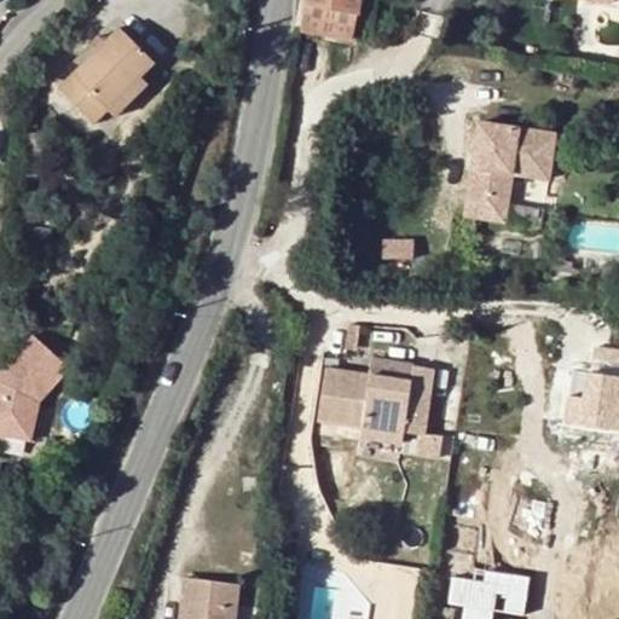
[(357,0),(308,0),(307,7),(354,15),(357,0)]
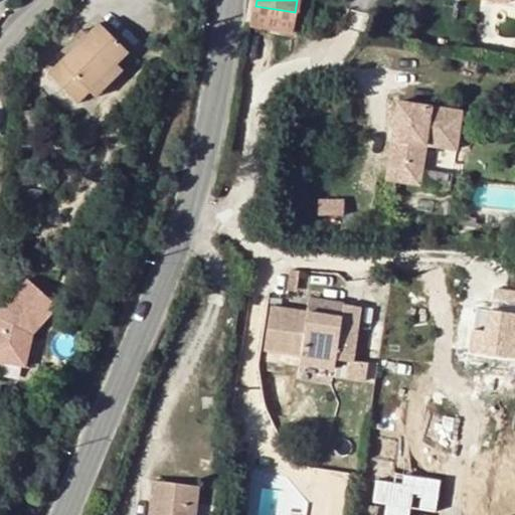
[(252,28),(278,32),(292,34),(295,12),(255,6),(252,28)]
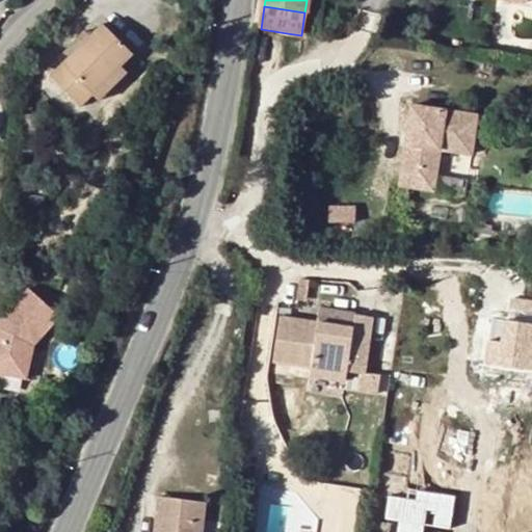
[(84,44),(50,76),(80,107),(94,95),(122,67),(135,54),(104,24),(91,36),(84,44)]
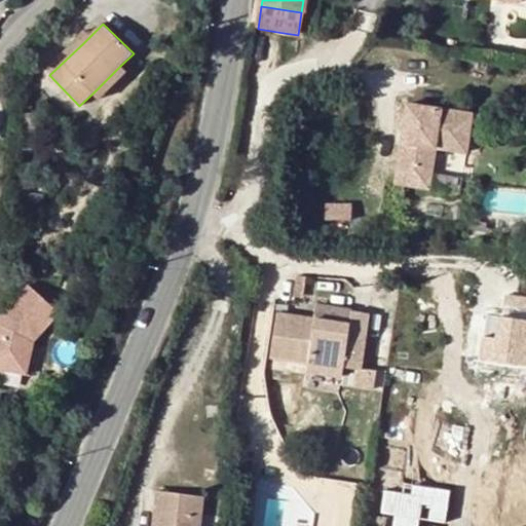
[(78,38),(83,43),(90,36),(85,30),(78,38)]
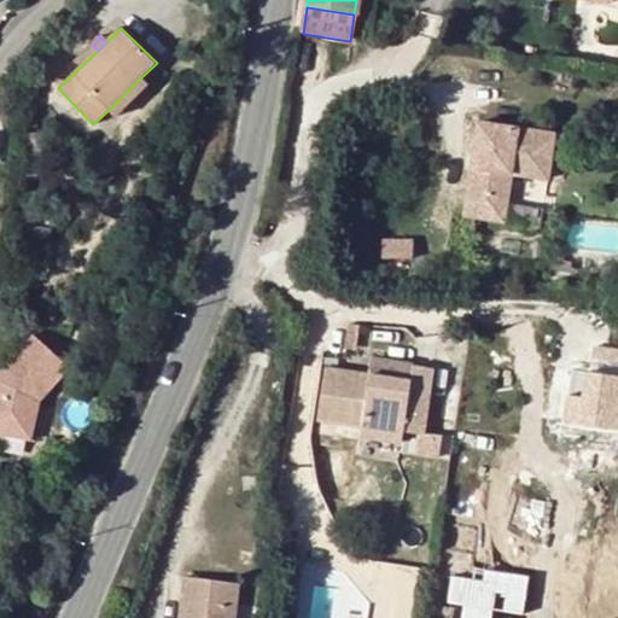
[(141,77),(109,110),(116,117),(149,85),(141,77)]
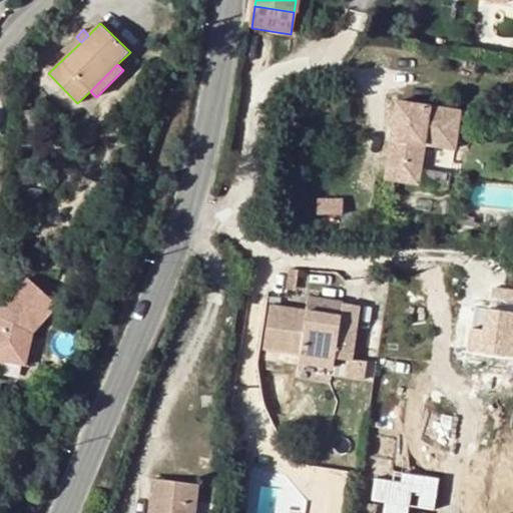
[(460,112),(397,103),(388,159),(403,163),(401,182),(419,185),(424,146),(455,150),(460,112)]
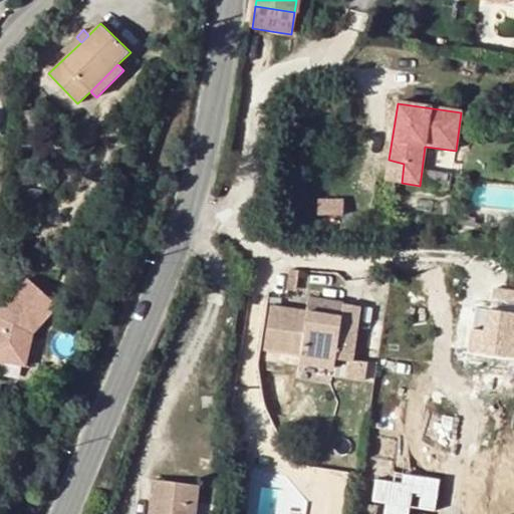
[(404,164),(389,160),(386,180),(402,183),(404,164)]
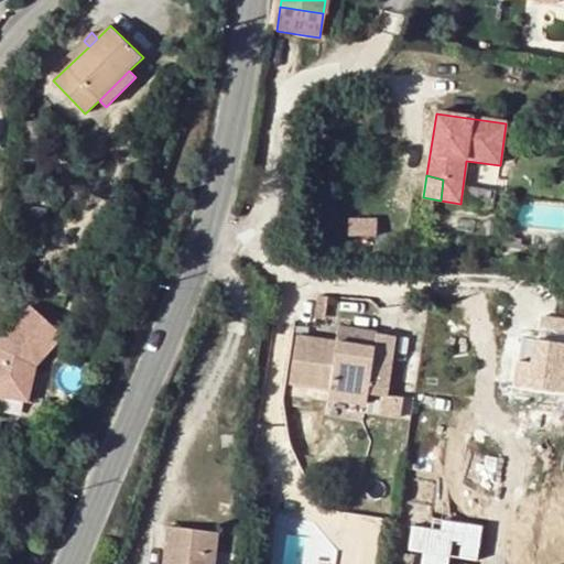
[(371,219),(344,218),(344,235),(371,236),(371,219)]
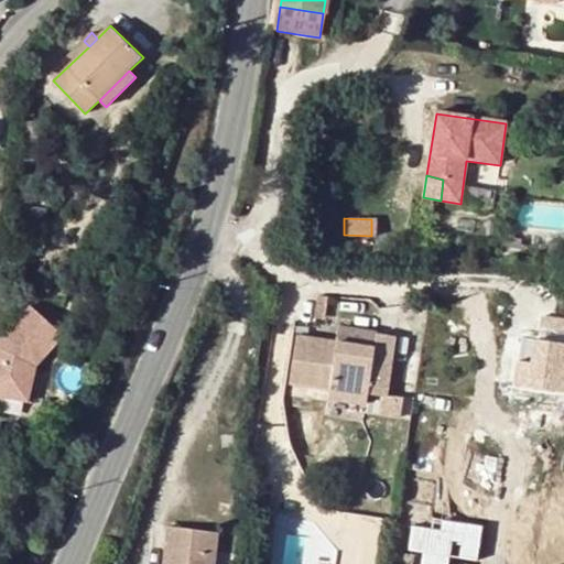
[(66,329),(29,303),(0,342),(0,394),(35,399),(40,362),(66,329)]
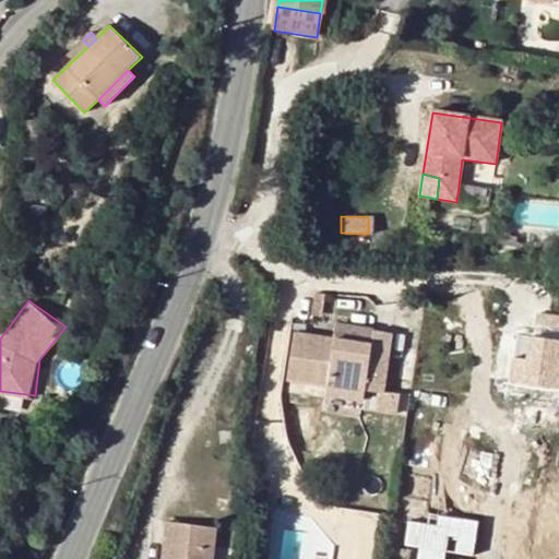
[(535,337),(525,335),(522,358),(513,357),(510,382),(527,384),(525,396),(558,401),(558,316),(538,313),(535,337)]
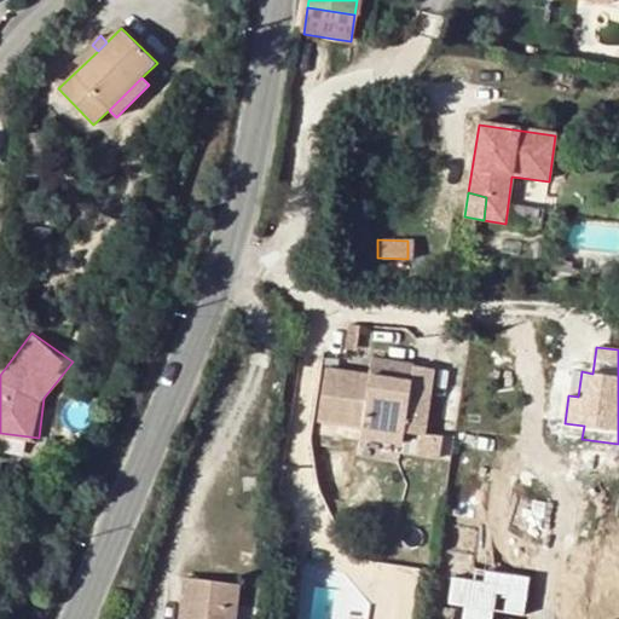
[(381,354),(379,369),(414,375),(416,359),(381,354)]
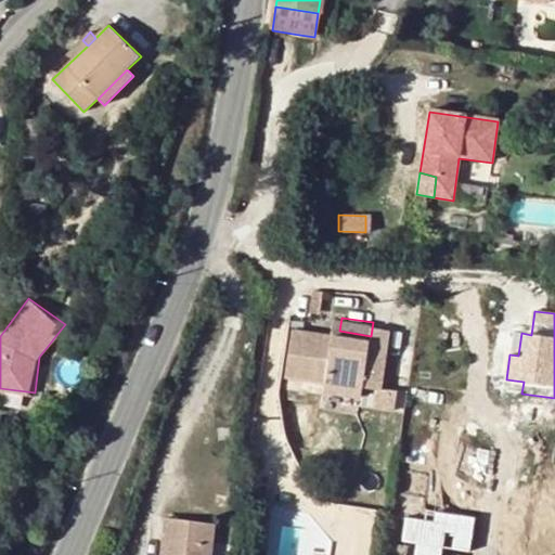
[(368,365),(364,382),(381,384),(384,384),(391,325),(373,322),(371,336),(368,365)]
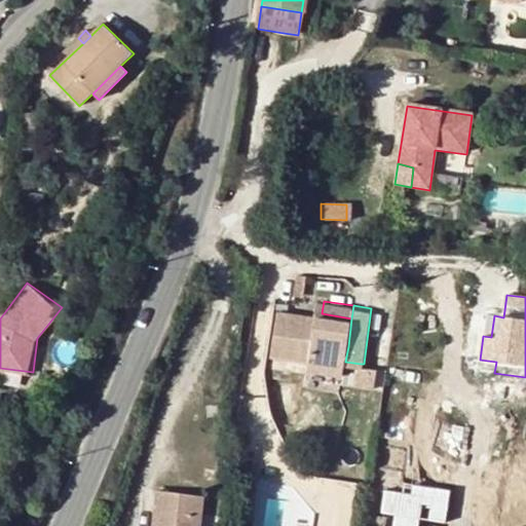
[(322,313),(280,306),(272,351),(313,358),(345,363),(345,362),(348,346),(351,318),(322,313)]
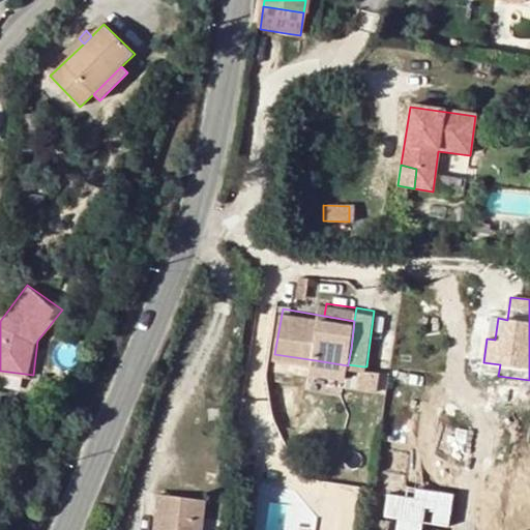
[(490,317),(487,339),(495,340),(498,318),(490,317)]
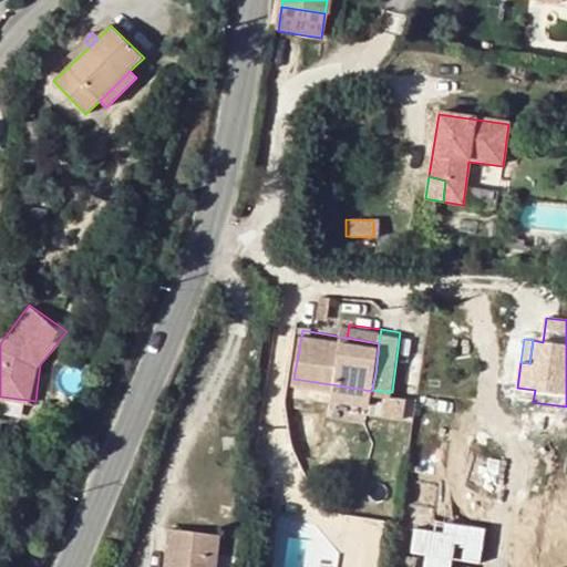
[(392,392),(389,392),(387,411),(403,413),(405,394),(392,392)]
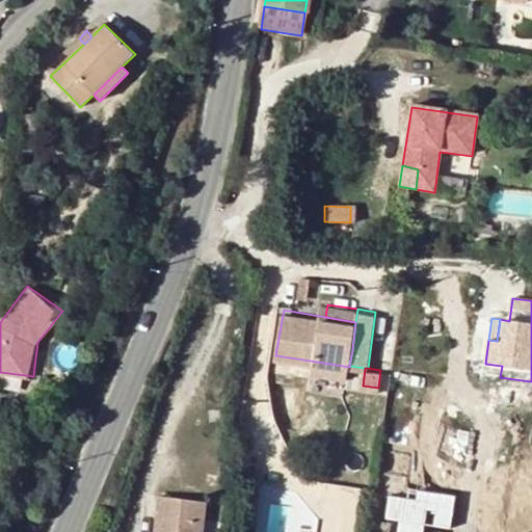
[(160,487),(154,531),(164,531),(170,488),(160,487)]
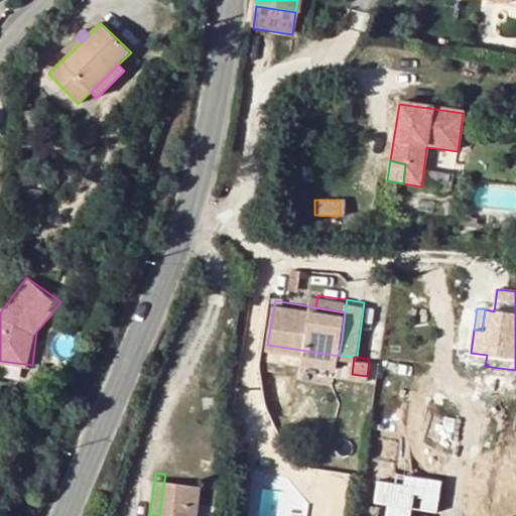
[(197,515),(200,496),(185,495),(186,477),(165,474),(159,515),(197,515)]
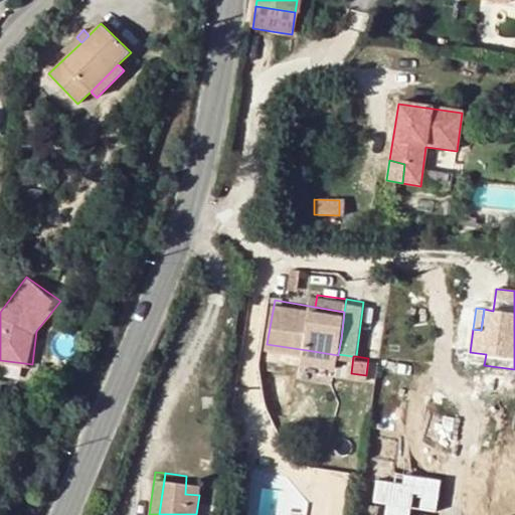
[(201,477),(186,476),(185,494),(199,495),(201,477)]
